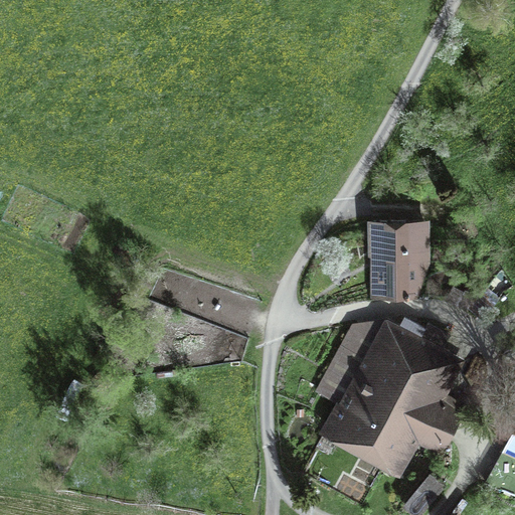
[(431,264),(430,216),(366,217),(367,256),(370,256),(370,299),(417,299),(431,264)]
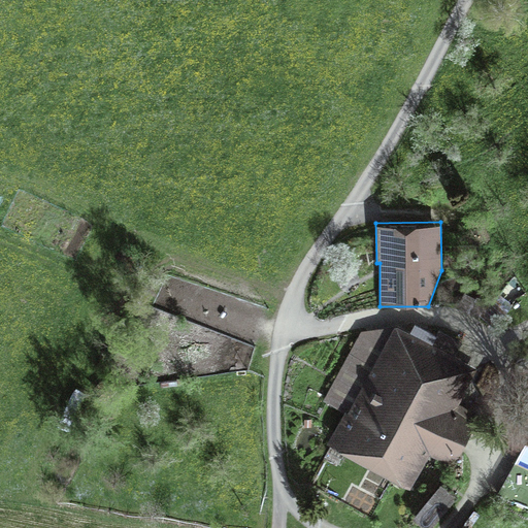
[(486,298),(466,288),(457,305),(475,316),(486,298)]
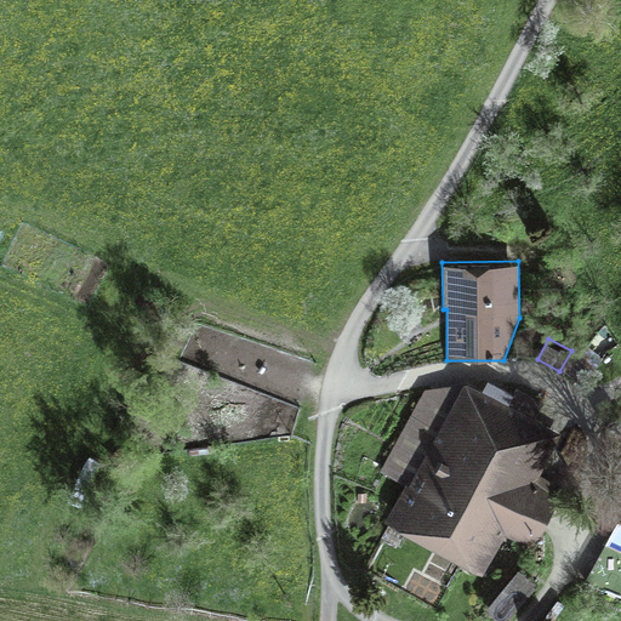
[(585,343),(564,371),(582,386),(603,357),(585,343)]
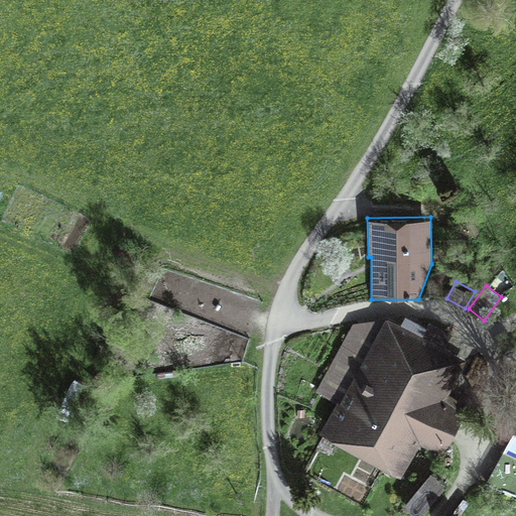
[(405,314),(401,323),(387,315),(353,321),(316,391),(335,402),(317,433),(403,478),(418,442),(443,455),(468,405),(448,394),(466,360),(444,349),(452,334),(428,321),(426,326),(405,314)]
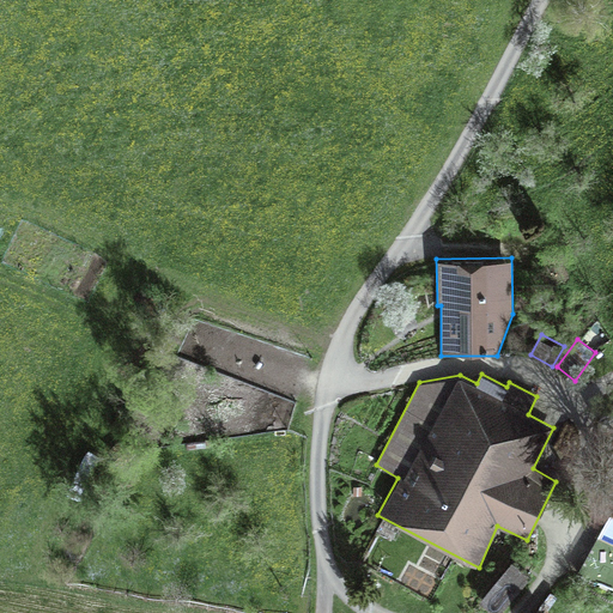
[(600,423),(600,426),(602,429),(606,431),(611,431),(612,429),(612,414),(610,413),(606,413),(604,414),(601,417),(600,420),(600,423)]
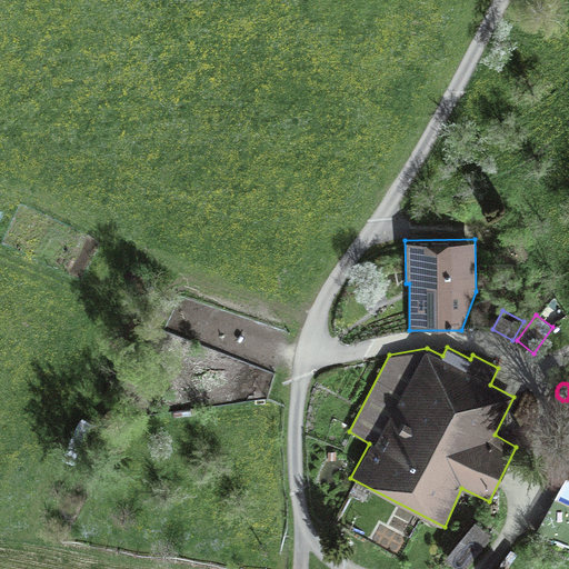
[(327,460),(336,460),(337,451),(327,451),(327,460)]
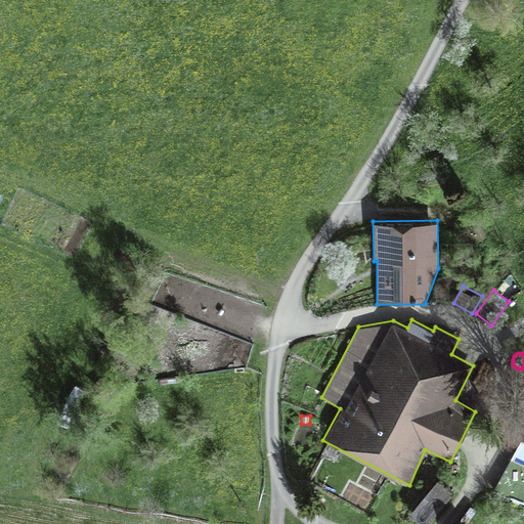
[(523,504),(523,438),(522,437),(491,490),(522,508),(523,504)]
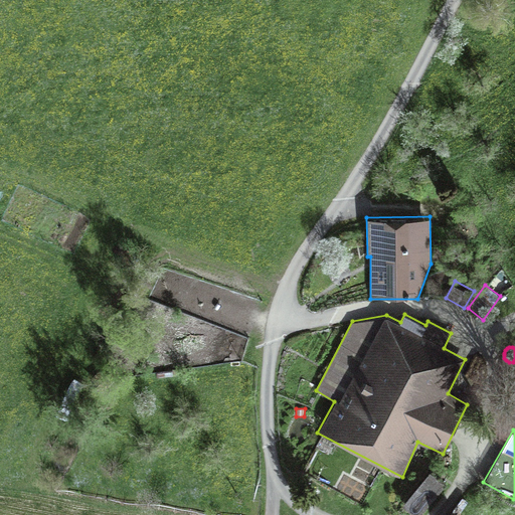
[(402,503),(415,514),(419,514),(447,485),(430,471),(402,503)]
